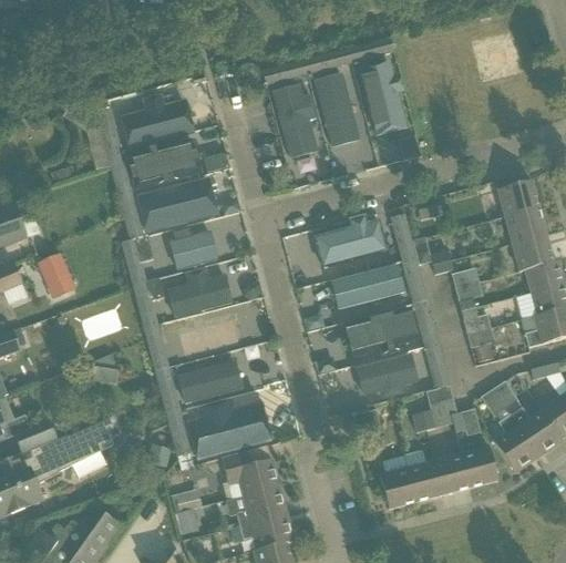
[(93,0),(93,8),(109,9),(110,0),(93,0)]
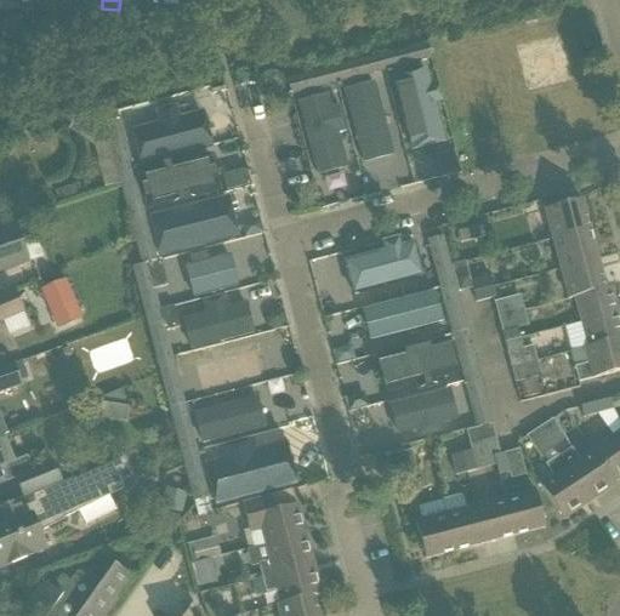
[(425,68),(386,78),(405,154),(444,144),(434,106),(441,104),(437,86),(430,87),(425,68)]
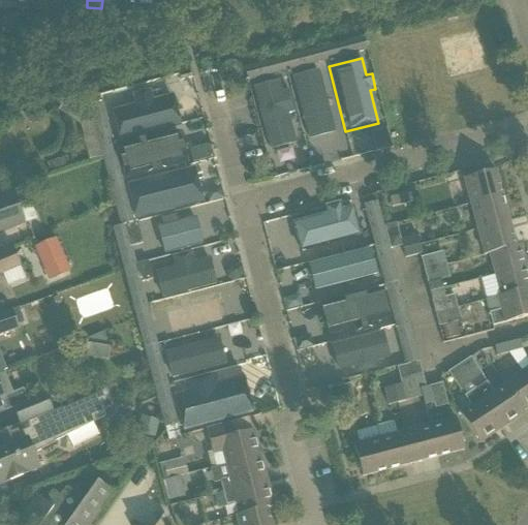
[(318,70),(289,76),(306,142),(335,134),(318,70)]
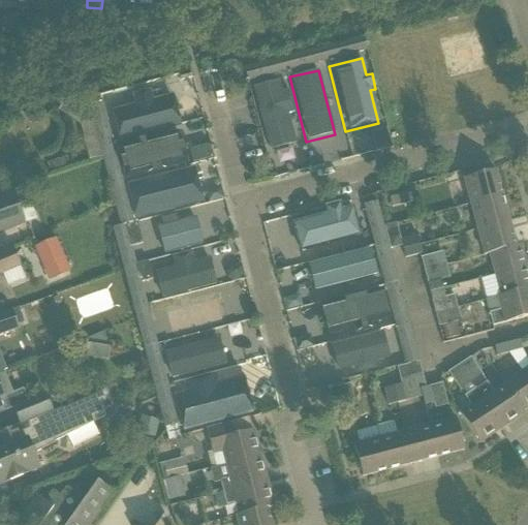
[(278,81),(249,89),(266,152),(293,145),(285,116),(294,113),(288,90),(281,92),(278,81)]
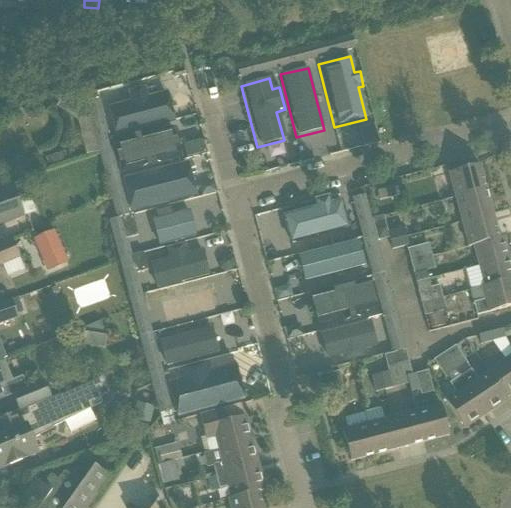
[(127,102),(106,107),(113,137),(172,123),(164,91),(145,96),(143,87),(125,91),(127,102)]
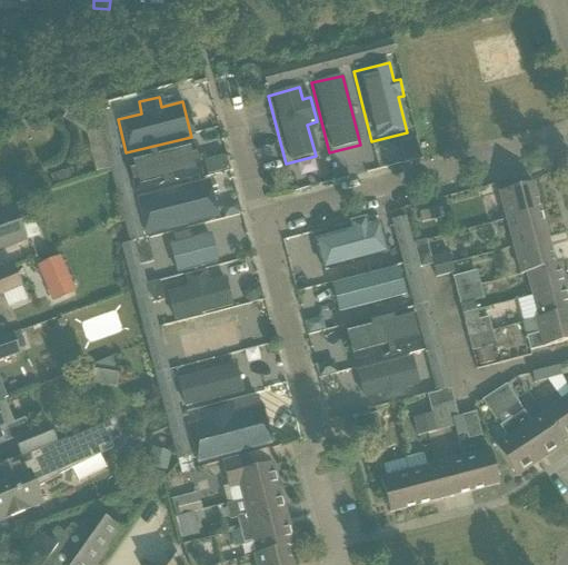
[(99,125),(107,154),(109,154),(121,150),(110,107),(98,110),(101,124),(99,125)]
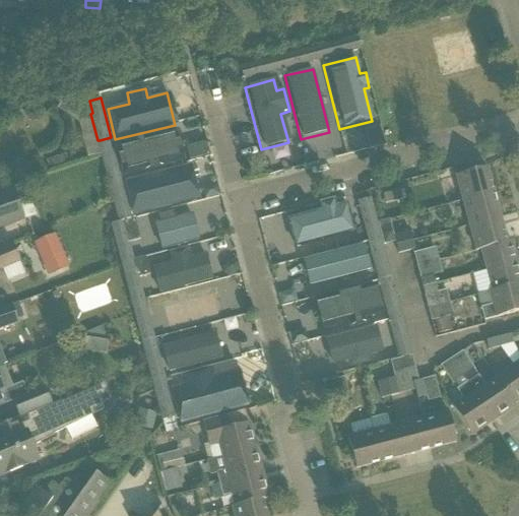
[(90,114),(78,117),(87,154),(101,151),(98,140),(90,114)]
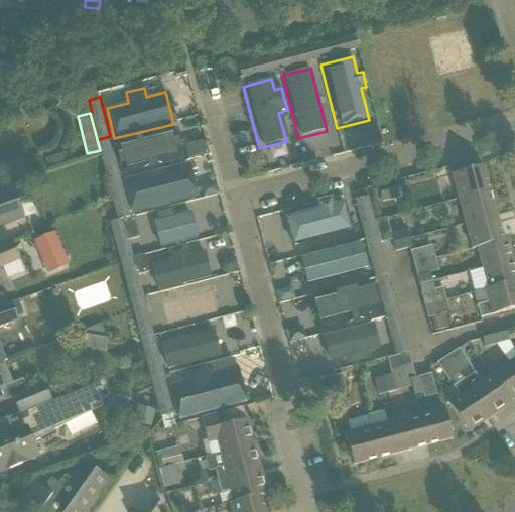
[(131,146),(117,150),(124,176),(175,162),(168,137),(138,145),(136,139),(130,141),(131,146)]
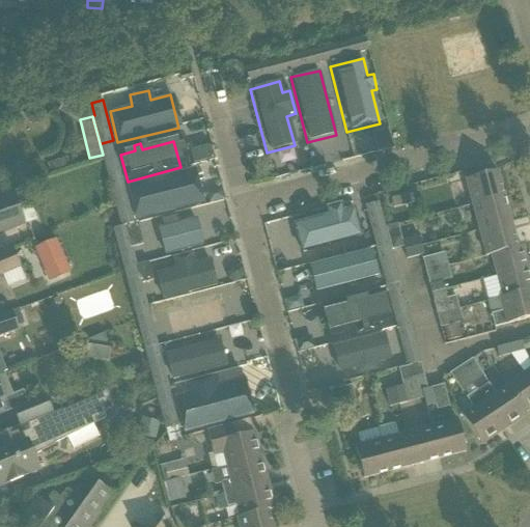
[(67,155),(48,161),(50,169),(71,162),(67,155)]
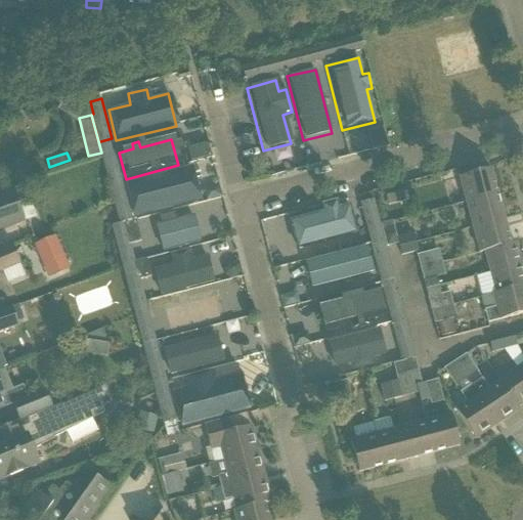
[(460,174),(467,199),(497,190),(491,166),(460,174)]
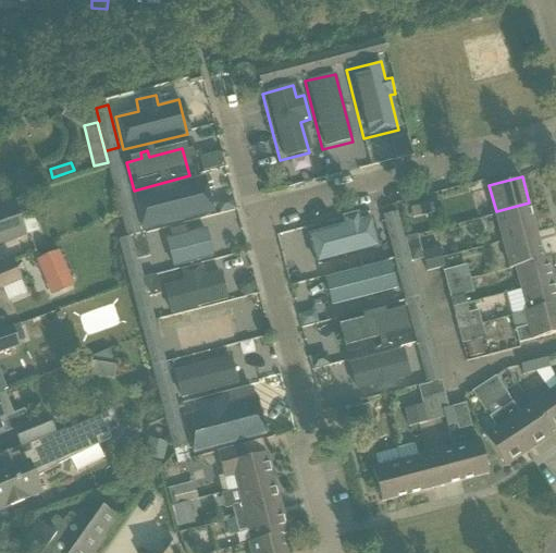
[(202,177),(133,195),(141,229),(211,211),(202,177)]
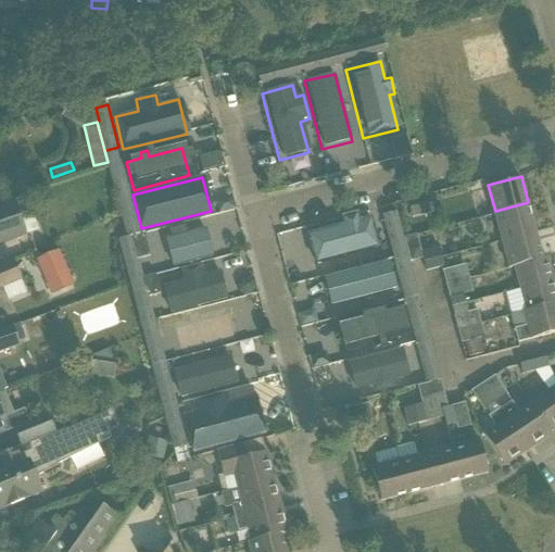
[(127,234),(127,235),(141,230),(129,187),(117,190),(117,192),(125,220),(123,221),(127,234)]
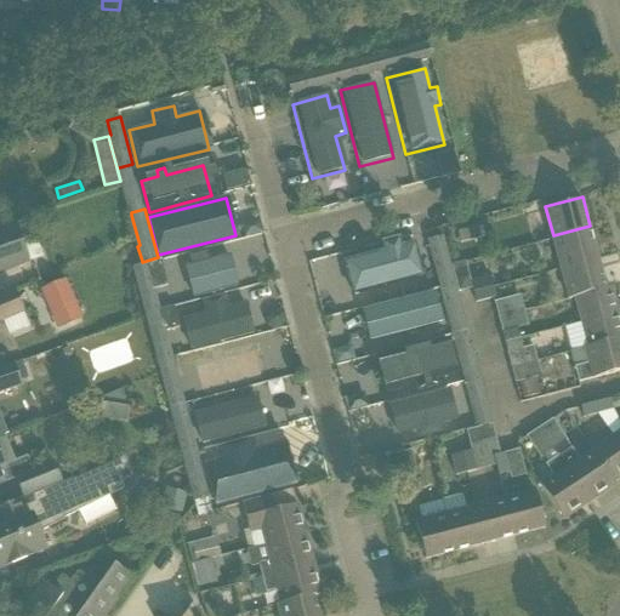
[(0,224),(0,268),(44,254),(29,215),(15,220),(0,224)]
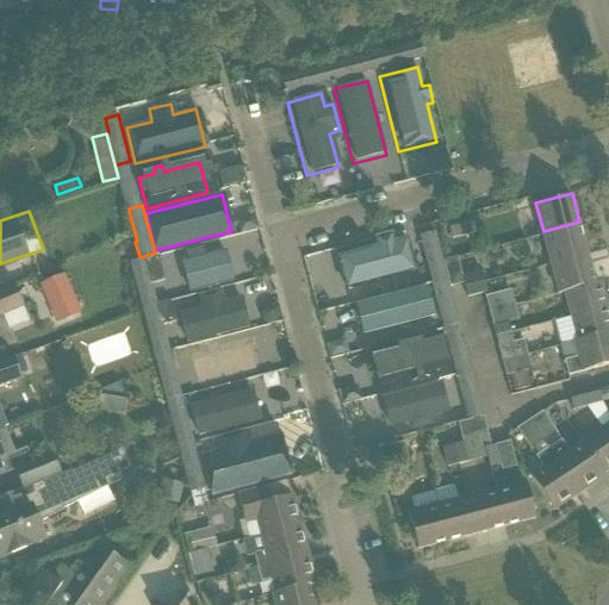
[(470,220),(451,225),(453,235),(472,230),(470,220)]
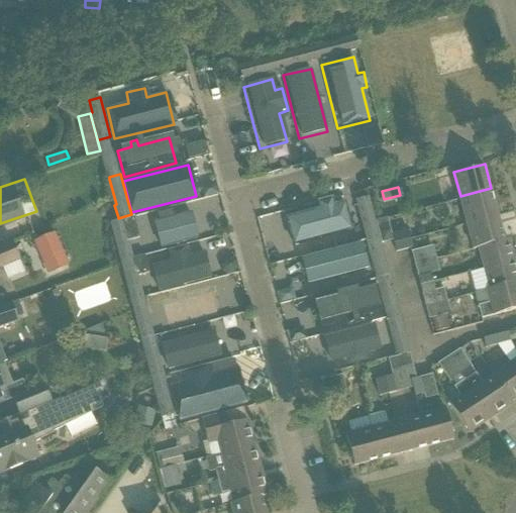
[(460,196),(467,219),(497,211),(491,188),(460,196)]
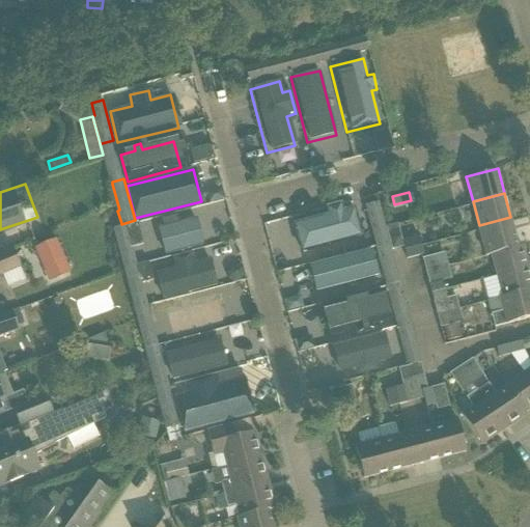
[(380,199),(366,202),(371,221),(375,238),(377,243),(389,240),(390,240),(386,224),(380,199)]
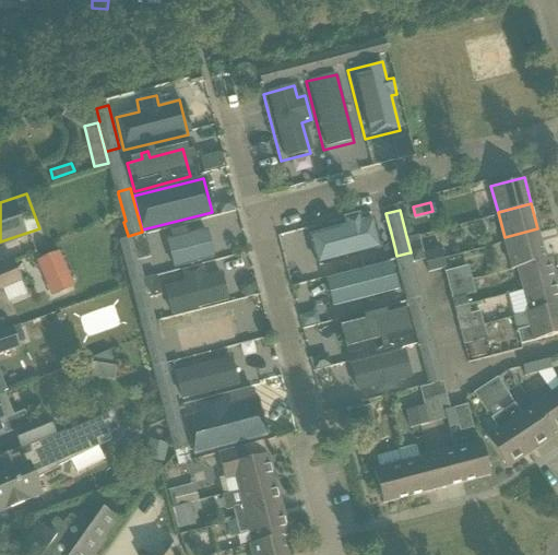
[(305,228),(315,268),(380,250),(370,212),(305,228)]
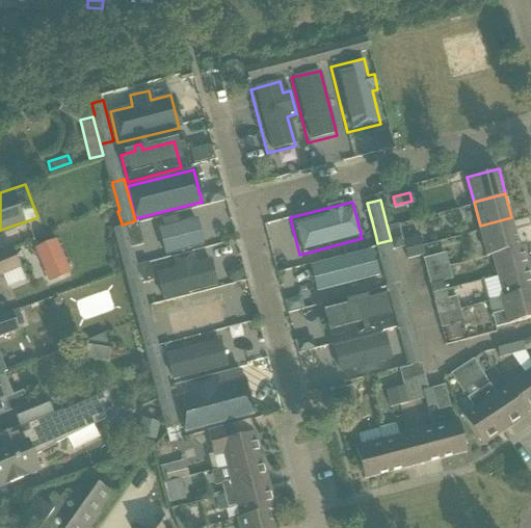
[(160,228),(156,229),(162,255),(204,244),(197,217),(179,222),(178,216),(159,220),(160,228)]
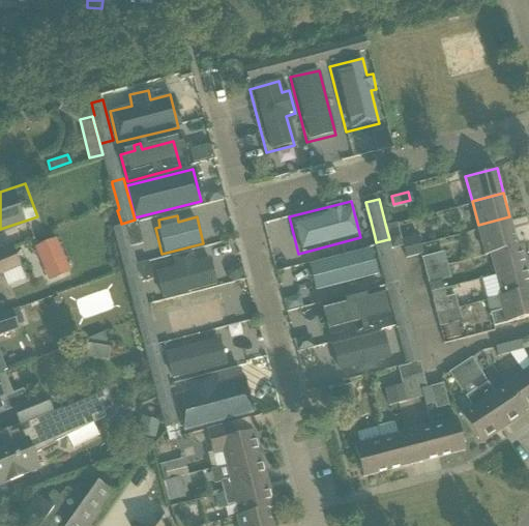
[(478,225),(485,249),(516,240),(509,216),(478,225)]
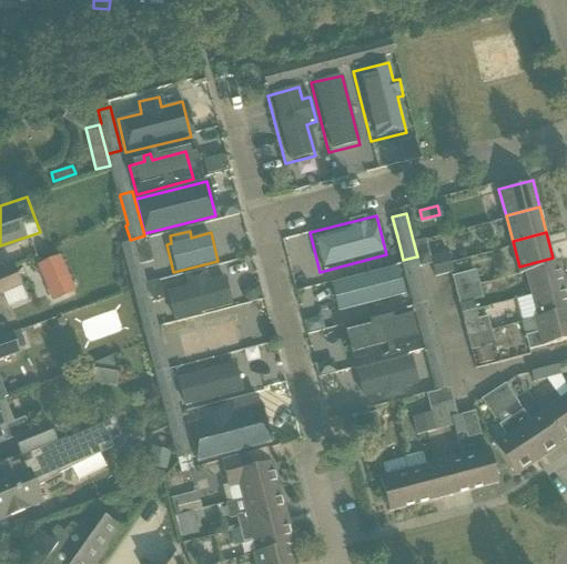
[(127,260),(133,284),(145,281),(141,261),(154,258),(148,234),(144,235),(130,240),(130,239),(121,241),(127,260)]
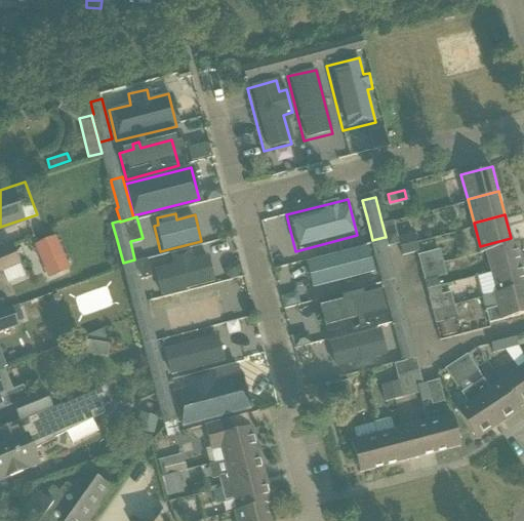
[(400,241),(403,253),(419,248),(415,232),(398,236),(394,218),(381,222),(386,237),(385,237),(387,244),(400,241)]
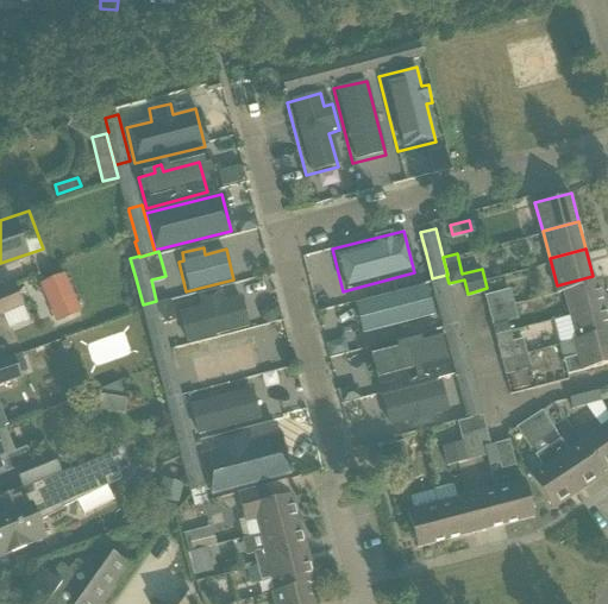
[(46,278),(41,281),(51,307),(57,303),(63,318),(81,309),(66,271),(46,278)]
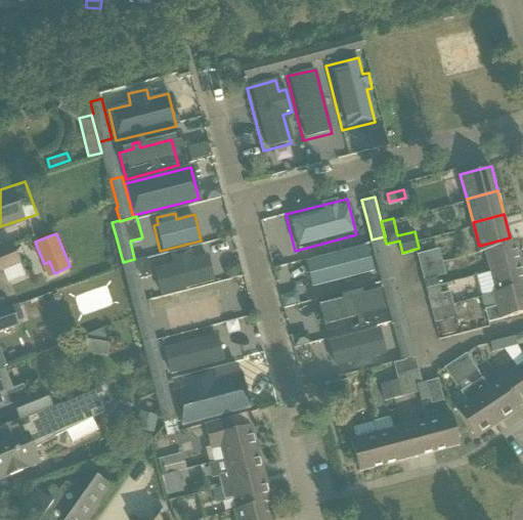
[(379,263),(383,279),(394,276),(390,258),(386,244),(384,236),(372,240),(379,263)]
